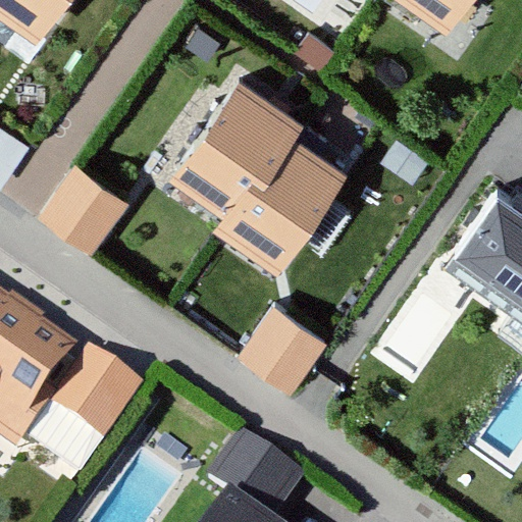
[(0,0),(0,8),(39,35),(61,0),(0,0)]
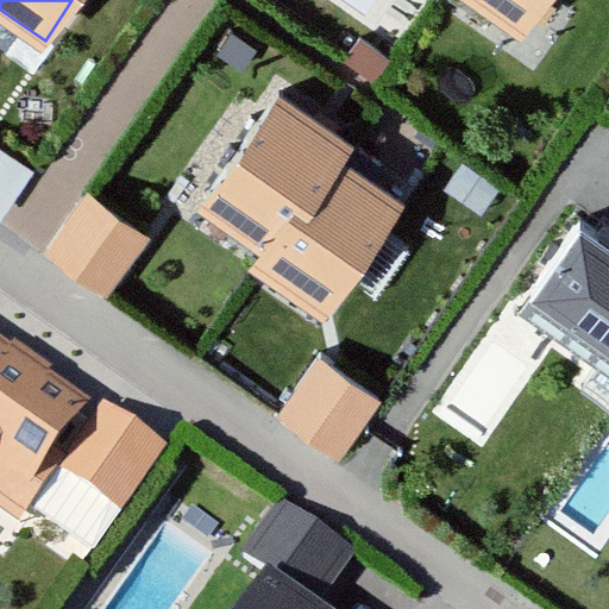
[(493,0),(520,18),(531,0),(493,0)]
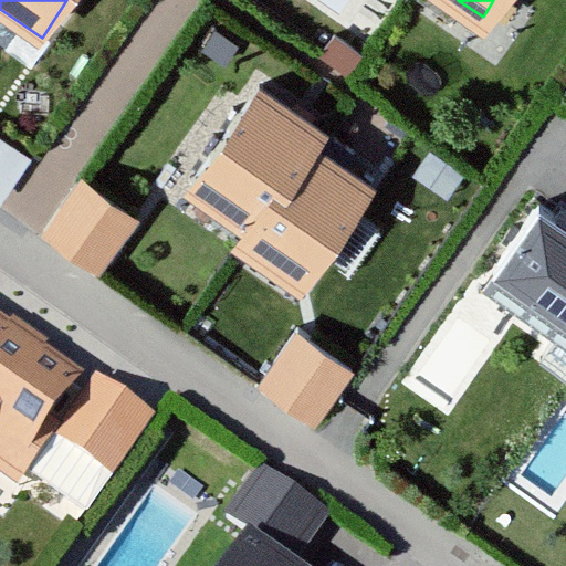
[(322,127),(254,82),(187,181),(241,219),(230,234),(296,280),(365,180),(311,144),(322,127)]
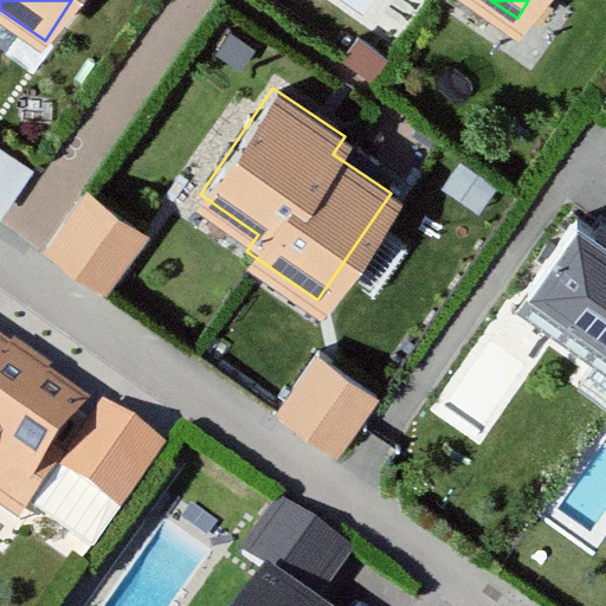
[(36,173),(0,149),(0,221),(1,223),(36,173)]
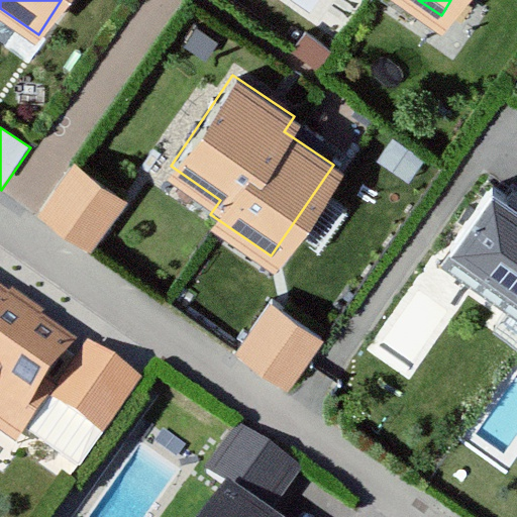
[(129,204),(78,168),(43,216),(95,252),(129,204)]
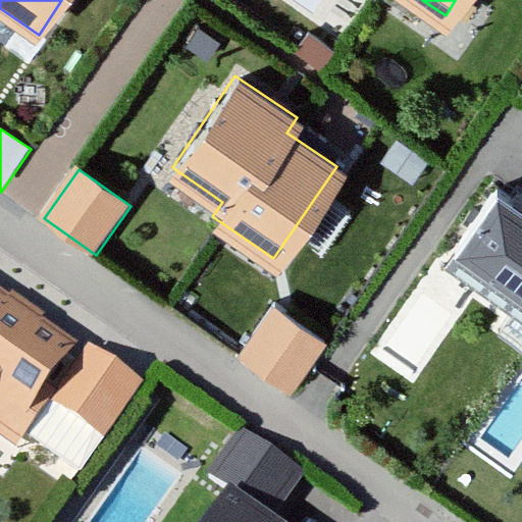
[(521,200),(496,181),(454,242),(521,289),(521,200)]
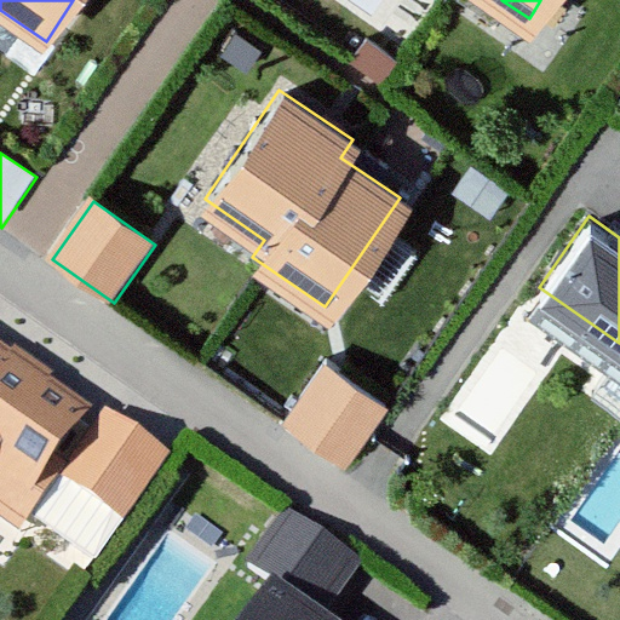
[(93,418),(0,355),(0,498),(27,517),(93,418)]
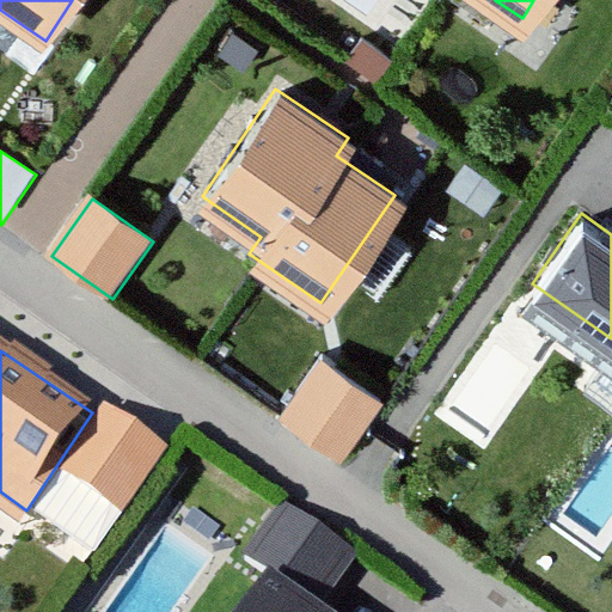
[(389,399),(328,356),(287,414),(348,457),(389,399)]
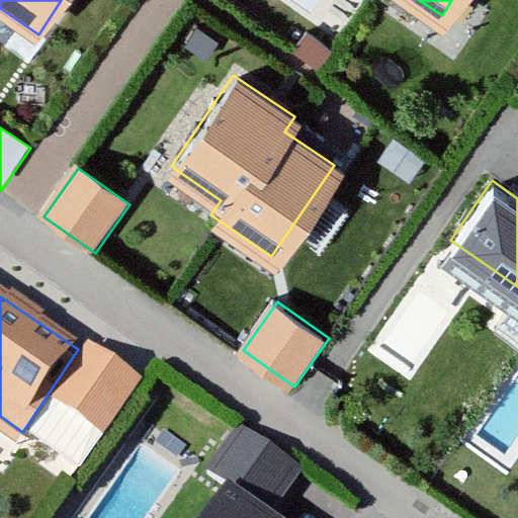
[(140,392),(88,356),(54,405),(105,441),(140,392)]
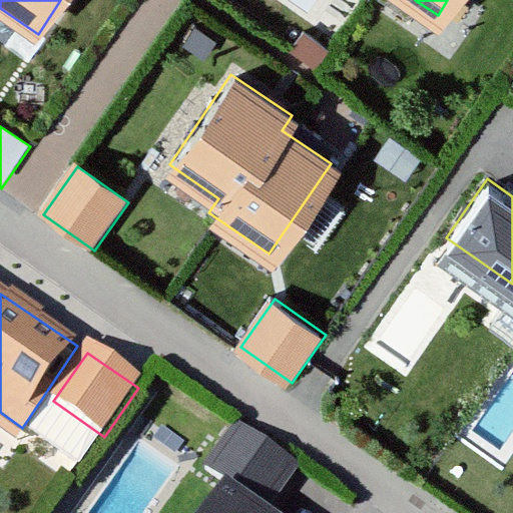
[(293,469),(240,435),(218,469),(270,503),(293,469)]
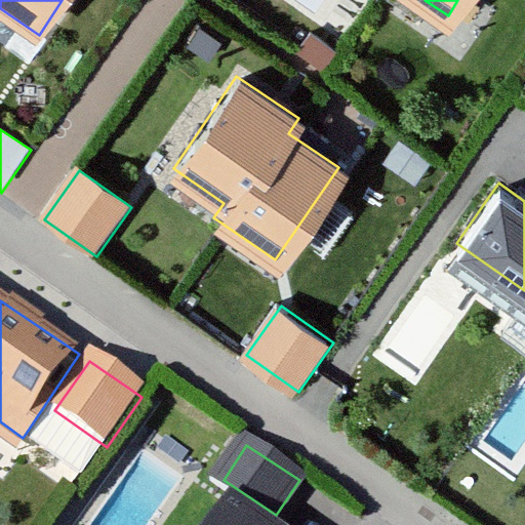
[(265,524),(239,508),(228,524),(265,524)]
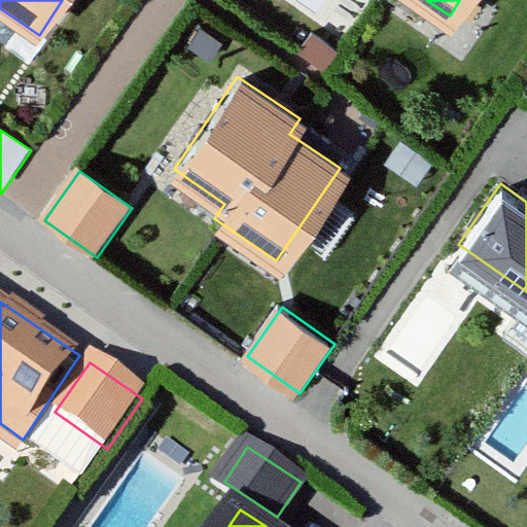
All buildings are outlined.
